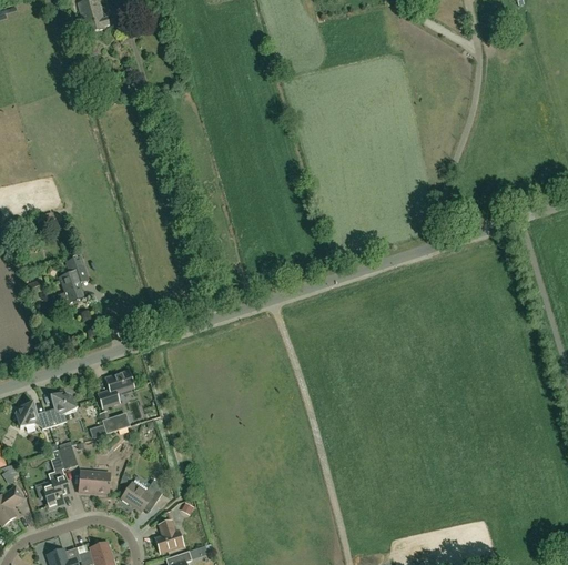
[(84,0),(78,2),(85,32),(107,27),(107,24),(109,23),(108,16),(104,17),(99,0),(84,0)]
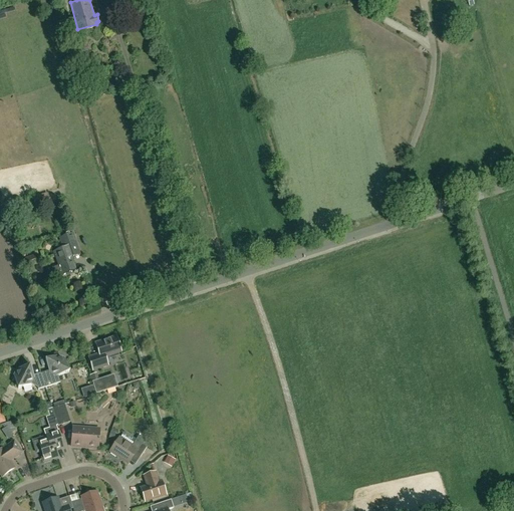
[(123,4),(135,0),(107,0),(110,8),(113,7),(112,6),(122,3),(123,4)]
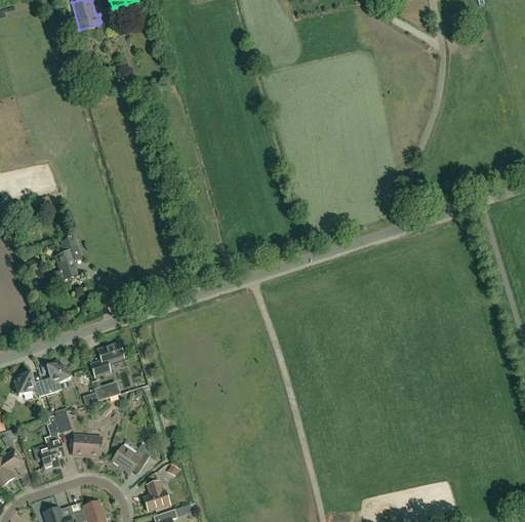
[(57,204),(56,202),(55,195),(33,200),(35,209),(53,205),(57,204)]
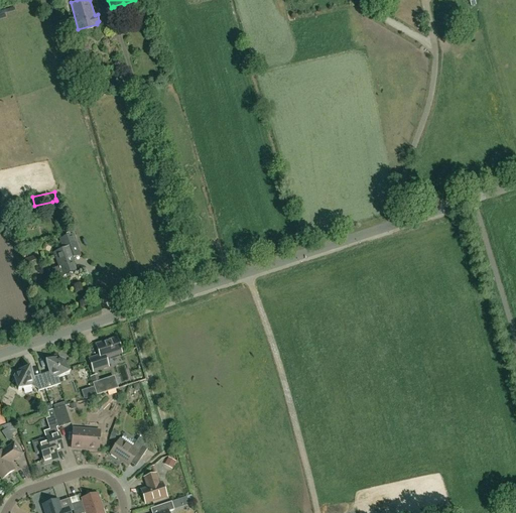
[(77,269),(73,257),(81,254),(74,231),(59,237),(62,247),(53,250),(58,265),(60,264),(63,273),(77,269)]
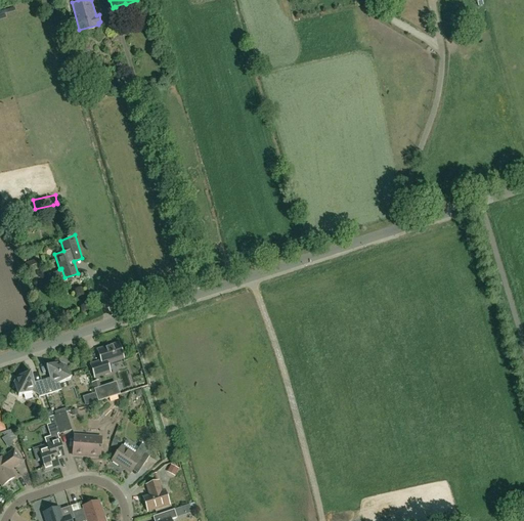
[(95,375),(110,370),(107,361),(124,356),(119,340),(97,347),(101,358),(90,362),(95,375)]
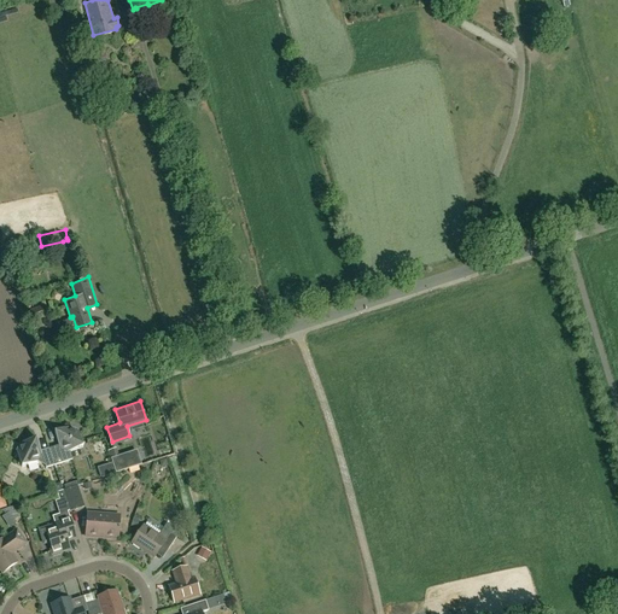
[(48,445),(54,462),(73,456),(70,448),(83,444),(79,428),(70,424),(54,430),(58,442),(48,445)]
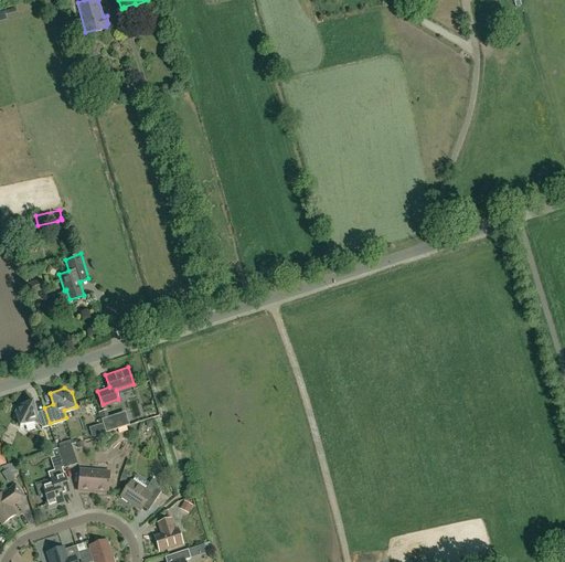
[(50,423),(44,407),(38,410),(33,398),(19,403),(16,410),(20,424),(40,419),(42,425),(50,423)]
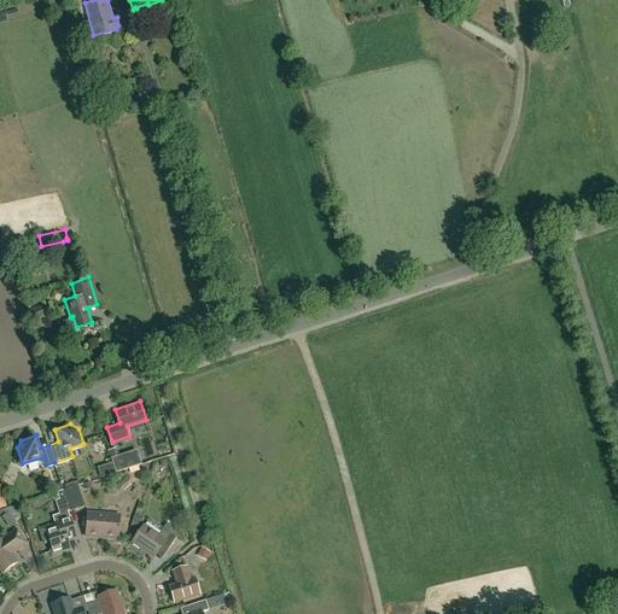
[(135,462),(130,450),(118,455),(116,446),(109,449),(116,468),(135,462)]
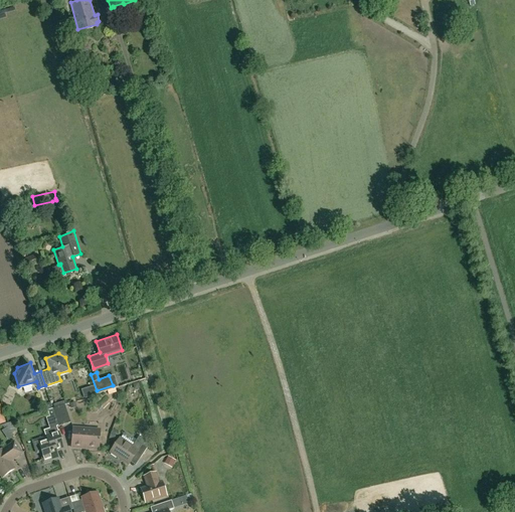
[(64,402),(54,405),(52,406),(58,423),(69,419),(64,402)]
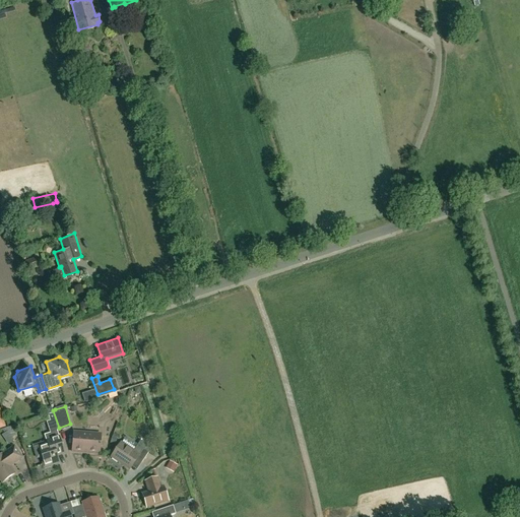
[(42,455),(45,464),(59,459),(57,454),(64,451),(57,428),(45,432),(47,438),(31,443),(37,456),(42,455)]
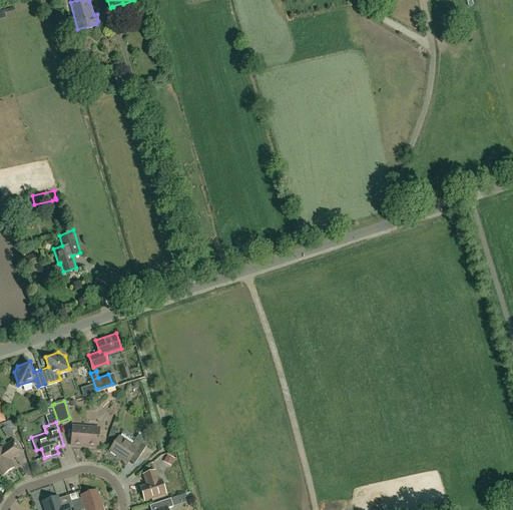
[(98,445),(99,426),(72,424),(71,443),(98,445)]
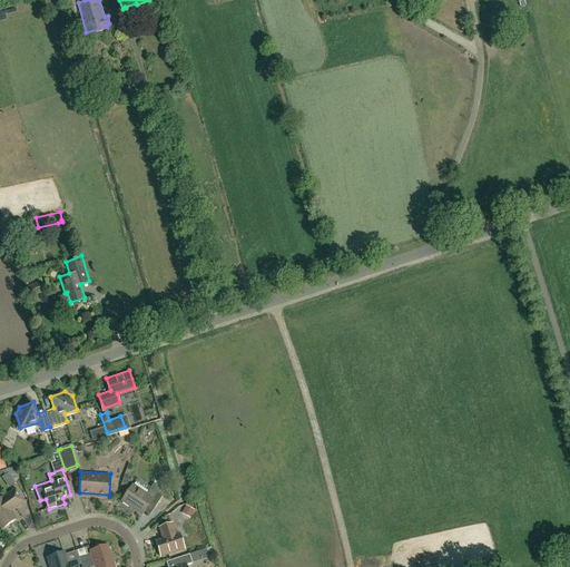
[(154,480),(150,485),(138,476),(134,484),(133,482),(121,498),(143,511),(150,500),(156,504),(166,489),(154,480)]
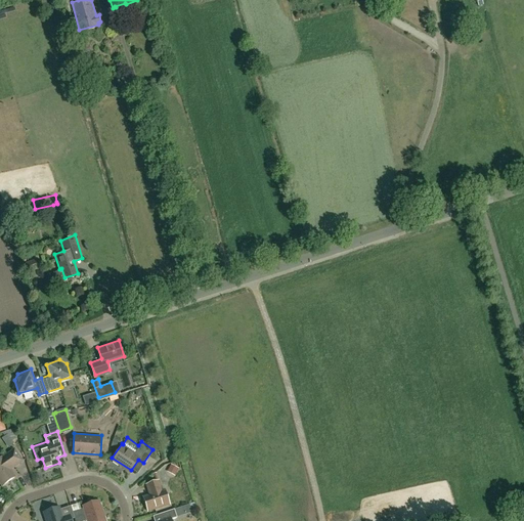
[(23,459),(14,447),(2,456),(1,454),(0,456),(0,480),(2,483),(15,474),(10,468),(23,459)]
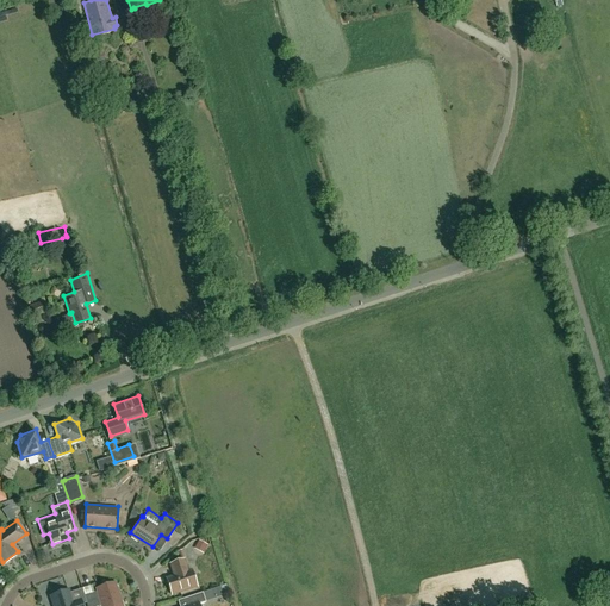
[(188,568),(184,556),(170,561),(174,573),(167,575),(172,592),(197,583),(192,567),(188,568)]
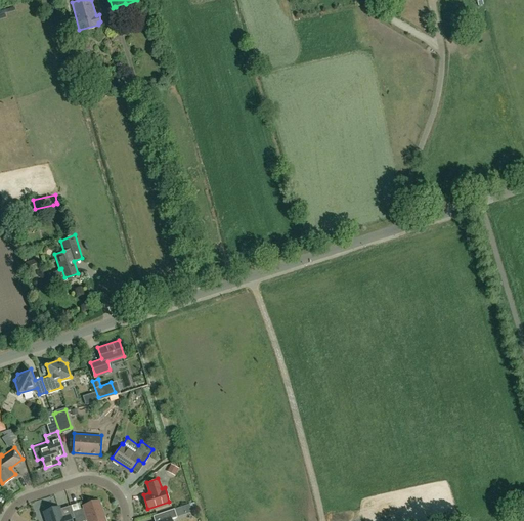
[(76,490),(70,491),(74,506),(80,504),(76,490)]
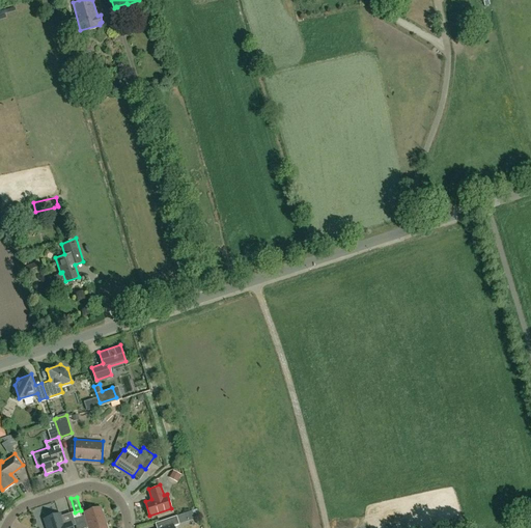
[(107,527),(101,505),(84,510),(85,512),(74,517),(77,527),(78,527),(89,525),(89,527),(107,527)]
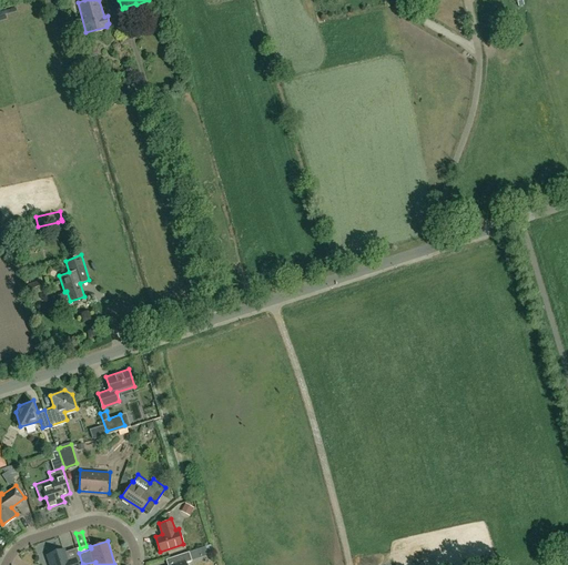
[(68,558),(64,547),(48,553),(51,564),(78,564),(75,556),(68,558)]
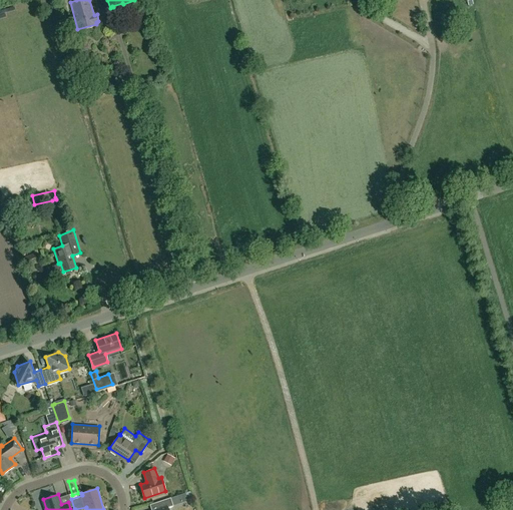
[(168,509),(167,506),(173,504),(170,496),(159,500),(161,507),(153,509),(168,509)]
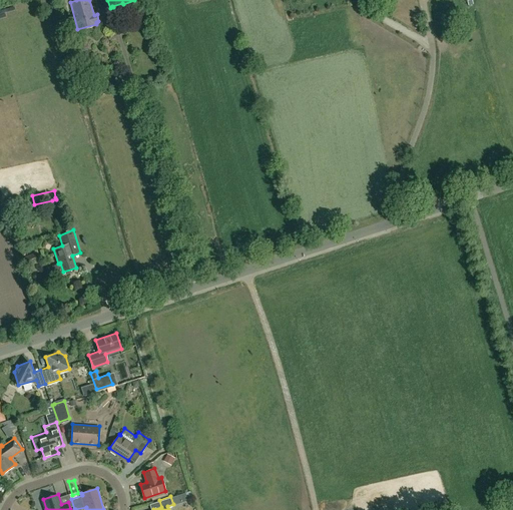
All buildings are outlined.
